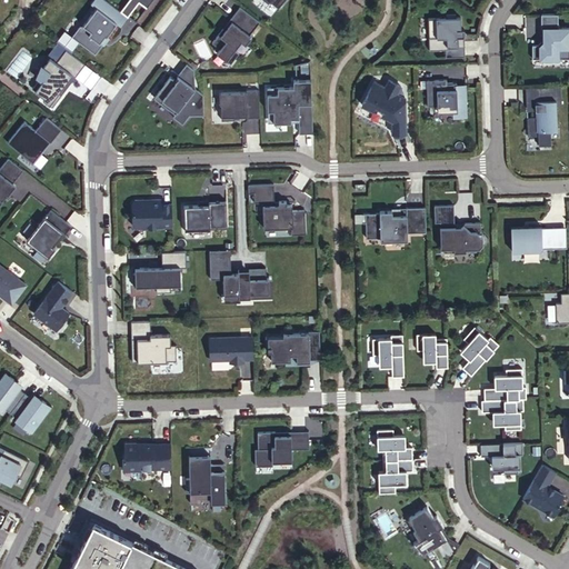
[(83,25),(81,26),(73,35),(96,51),(102,41),(105,43),(111,36),(108,33),(118,21),(122,25),(129,15),(123,10),(109,0),(93,0),(92,2),(98,7),(83,25)]
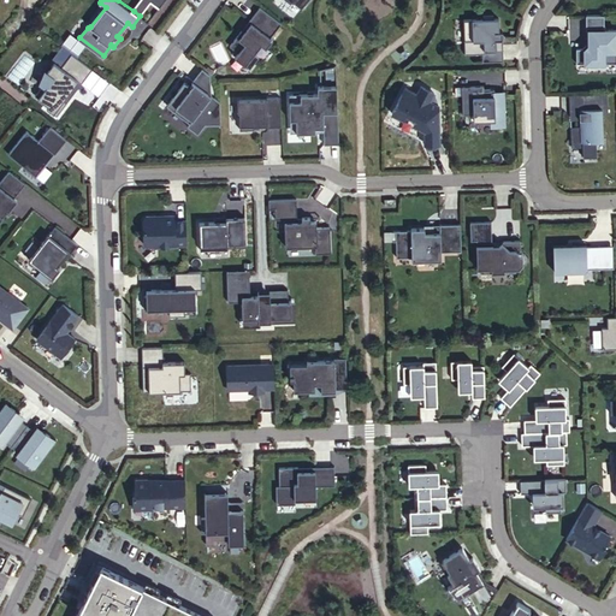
[(141,0),(134,11),(140,16),(148,23),(165,0),(141,0)]
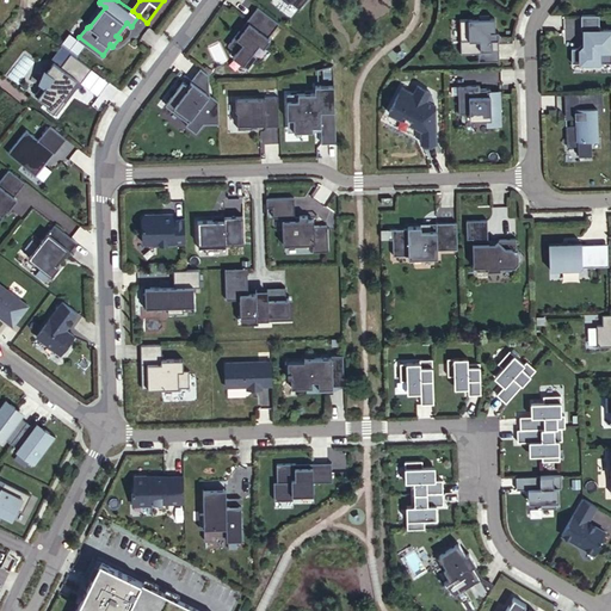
[(281,22),(260,6),(248,20),(250,22),(242,31),(241,30),(229,44),(239,51),(235,56),(251,67),(259,56),(254,53),(261,43),(266,47),(273,38),(270,36),(281,22)]
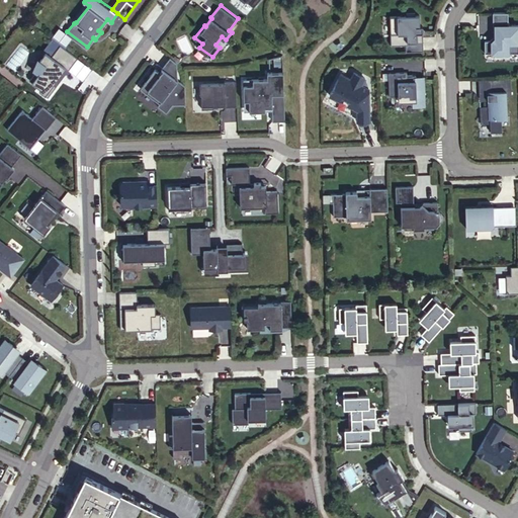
[(416,11),(407,11),(407,15),(391,15),(391,33),(398,33),(399,45),(406,44),(406,51),(424,51),(423,40),(421,40),(421,32),(423,32),(423,23),(420,23),(420,13),(416,13),(416,11)]
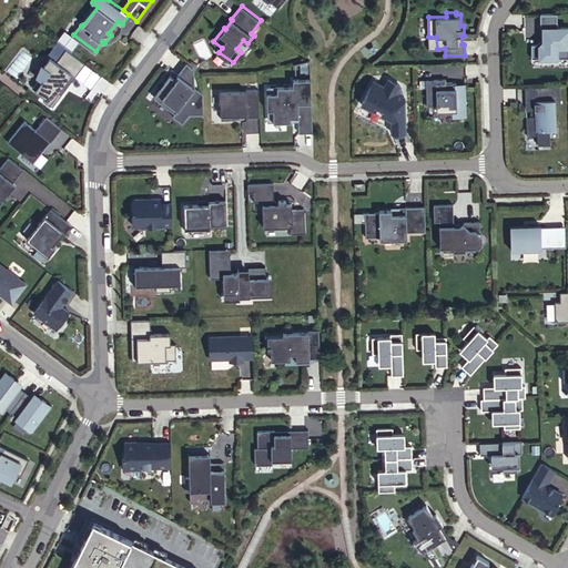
[(567,27),(556,27),(556,13),(539,13),(539,43),(530,43),(530,58),(541,58),(541,61),(556,61),(556,58),(567,58),(567,48),(567,47),(567,27)]
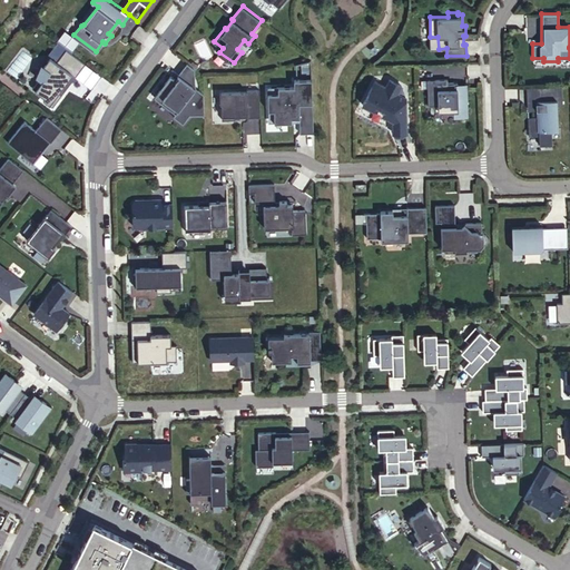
[(40,76),(32,85),(45,95),(43,97),(52,105),(62,92),(59,90),(74,72),(76,75),(86,62),(67,48),(58,60),(55,58),(48,66),(42,62),(38,74),(40,76)]
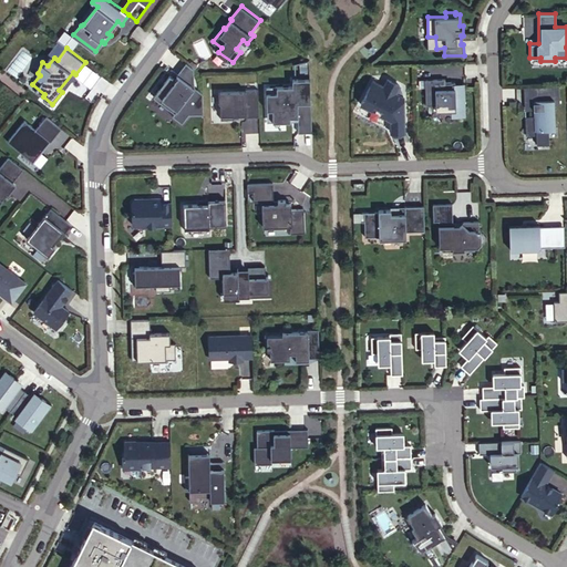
[(295,78),(292,78),(292,85),(266,85),(267,109),(272,109),(272,121),(290,121),(290,116),(298,115),(298,132),(312,131),(310,78),(310,66),(309,59),(296,62),(295,78)]
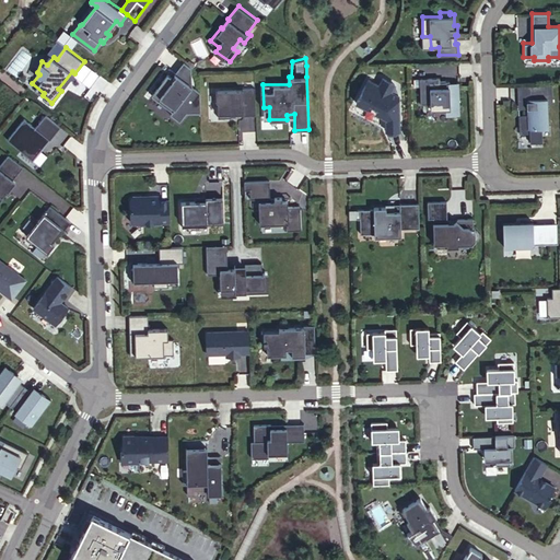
[(184,60),(175,76),(172,79),(168,76),(152,97),(173,113),(171,116),(181,124),(187,115),(201,114),(200,91),(191,85),(191,67),(184,60)]
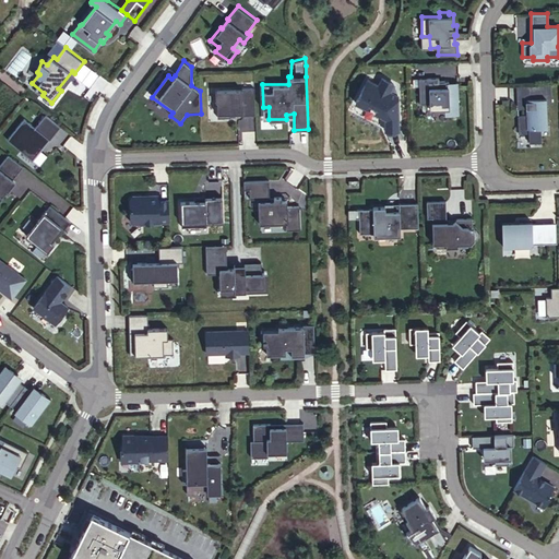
[(419,79),(421,104),(431,104),(431,109),(445,108),(447,115),(459,115),(458,83),(449,83),(449,82),(440,82),(439,78),(419,79)]
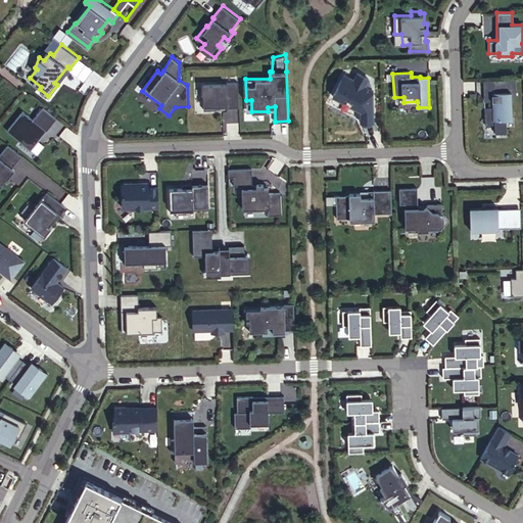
[(357,80),(345,74),(334,97),(343,102),(345,98),(354,102),(352,107),(362,112),(363,125),(375,125),(374,94),(366,90),(371,80),(360,74),(357,80)]
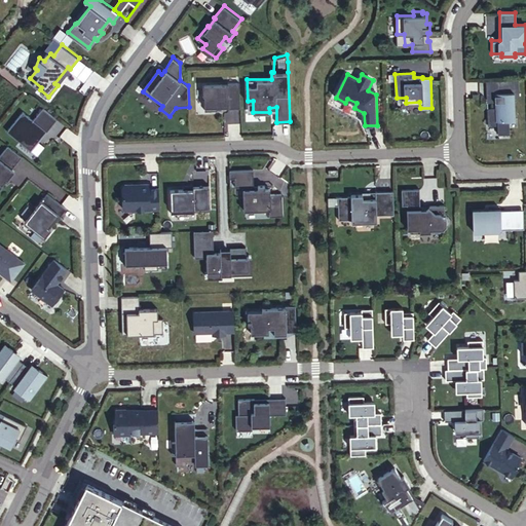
[(519,79),(500,80),(500,94),(496,94),(496,104),(487,104),(488,123),(497,123),(497,134),(510,134),(509,120),(515,120),(515,98),(519,97),(519,79)]
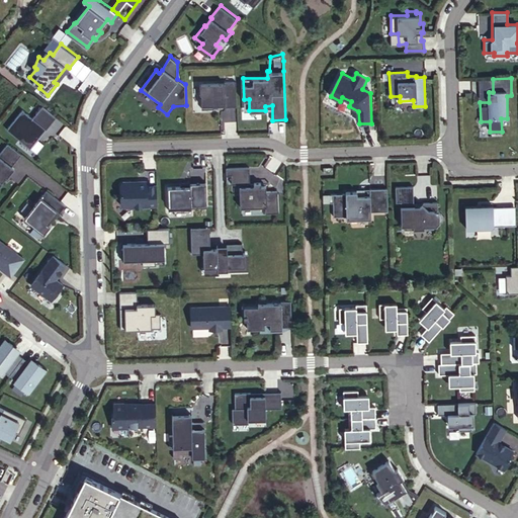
[(479,79),(480,102),(489,102),(489,92),(493,92),(493,79),(479,79)]
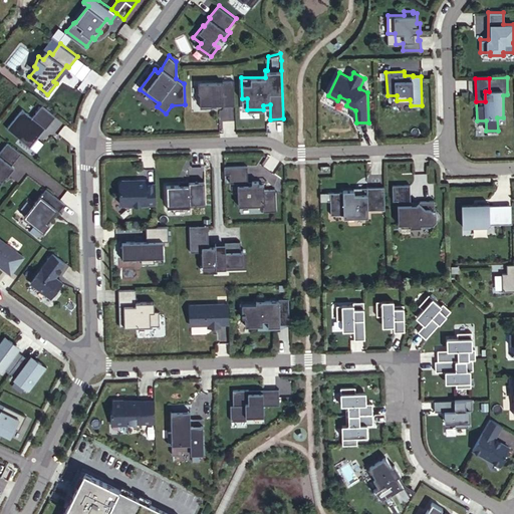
[(201,92),(201,107),(213,107),(213,103),(224,103),(224,105),(235,104),(234,80),(224,80),(224,81),(199,82),(200,92),(201,92)]
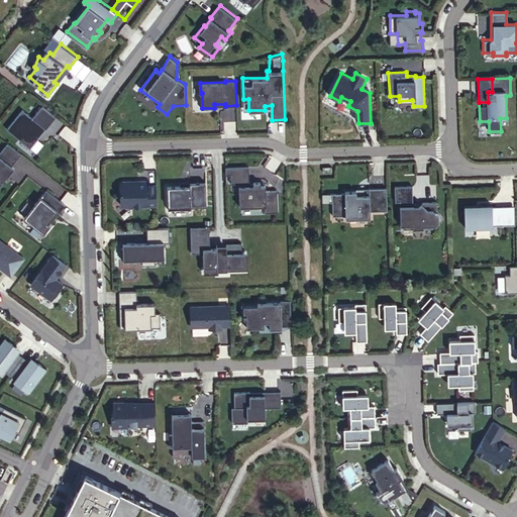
[(57,115),(43,105),(34,116),(23,108),(8,128),(31,146),(46,127),(46,128),(57,115)]
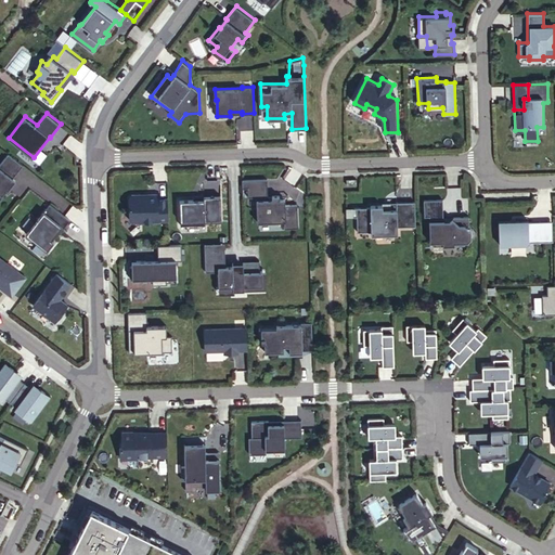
[(13,177),(24,164),(9,152),(0,163),(0,198),(4,193),(3,193),(8,188),(9,189),(16,179),(13,177)]
